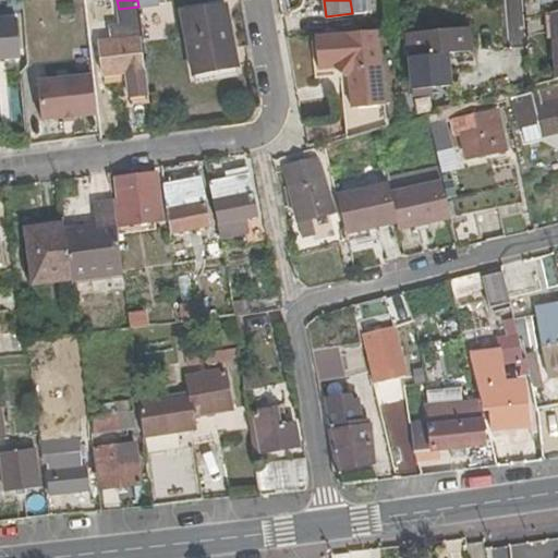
[(192,75),(237,68),(226,7),(181,14),(192,75)]
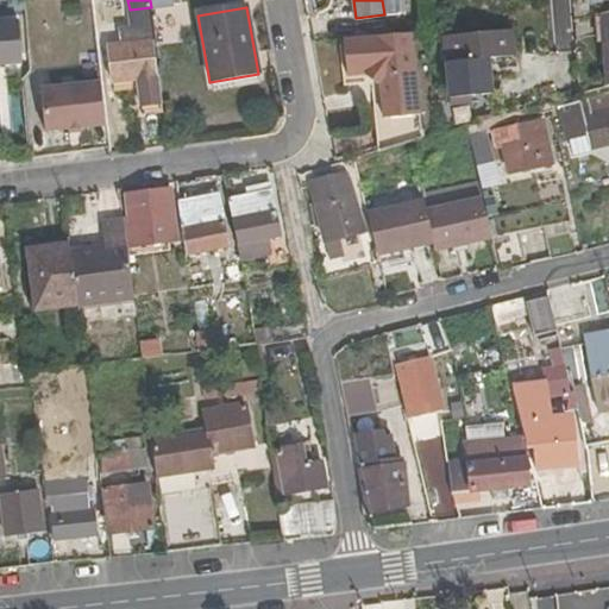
[(0,66),(22,64),(19,22),(0,23),(0,66)]
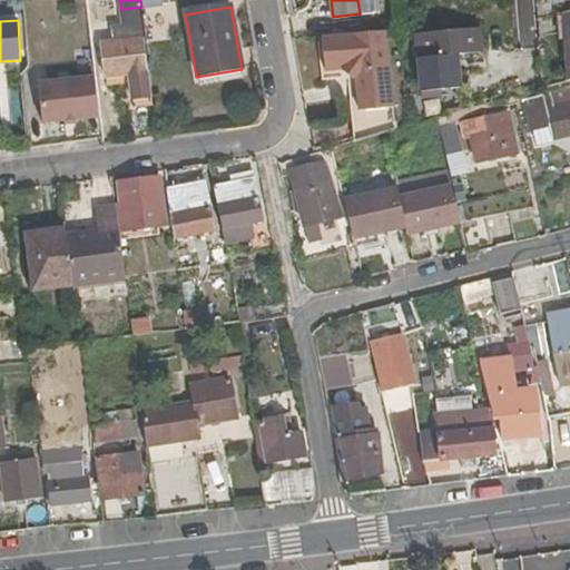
[(480,28),(413,35),(415,60),(458,55),(483,52),(480,28)]
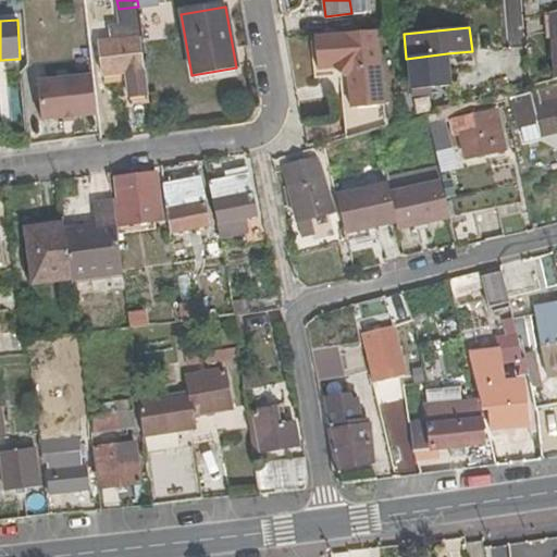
[(374,29),(314,35),(317,70),(335,67),(346,77),(349,110),(381,107),(374,29)]
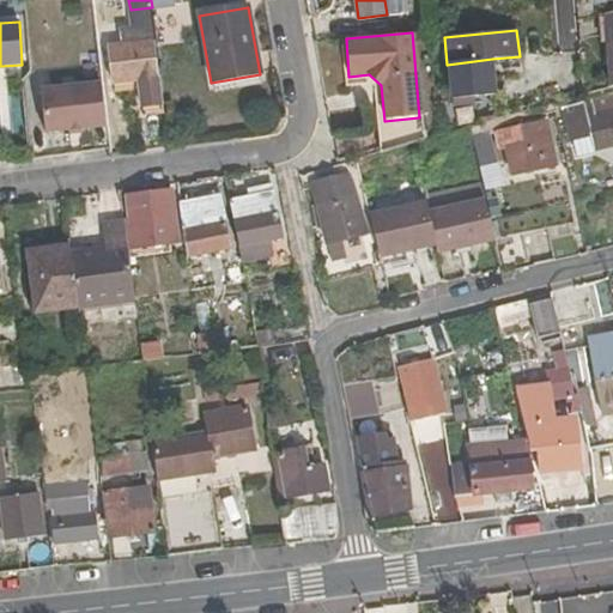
[(152,41),(108,46),(111,84),(139,80),(144,116),(162,114),(156,70),(152,41)]
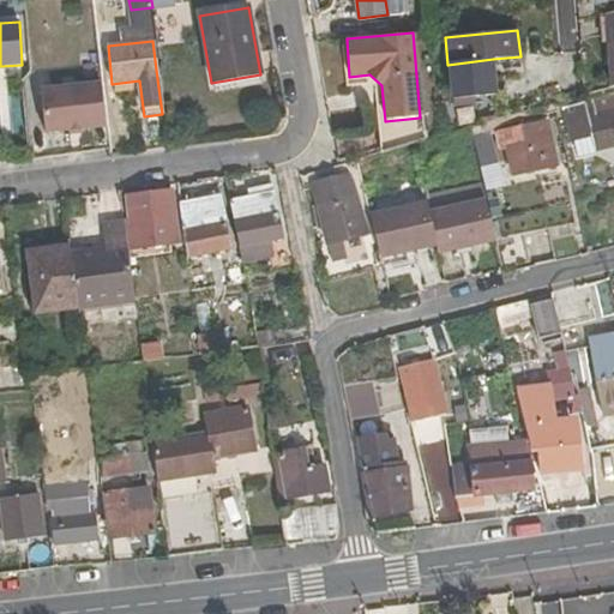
[(497,97),(493,59),(447,65),(452,102),(497,97)]
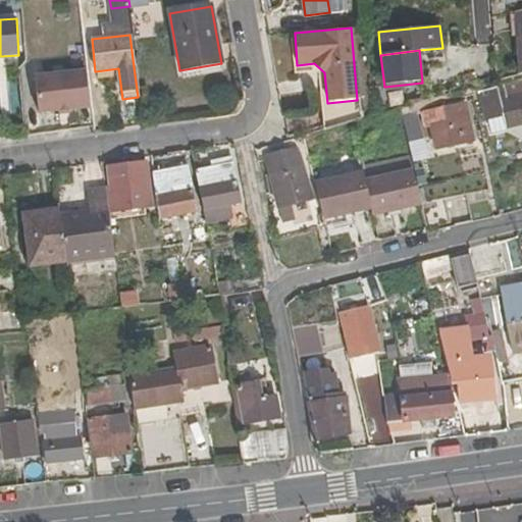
[(222,70),(221,63),(179,70),(180,77),(222,70)]
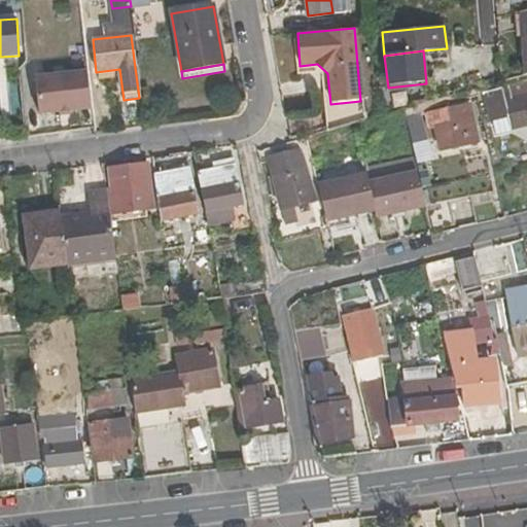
[(91,108),(86,71),(35,77),(38,113),(91,108)]
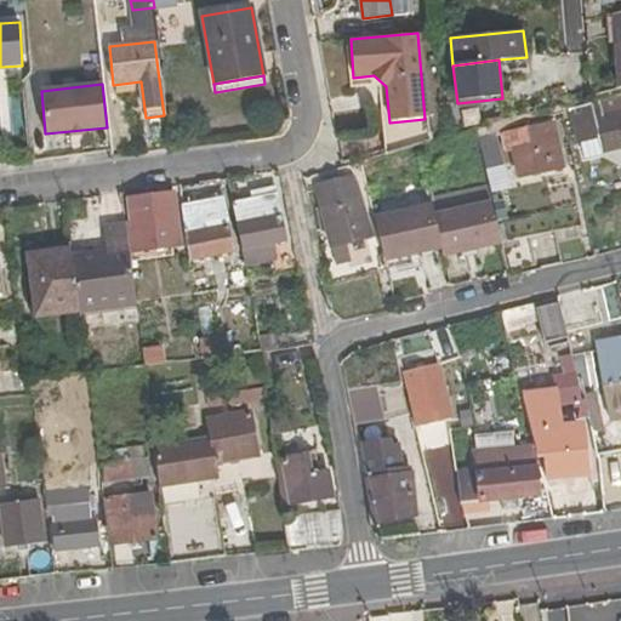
[(602,151),(620,146),(620,110),(593,117),(591,107),(568,110),(576,144),(599,140),(602,151)]
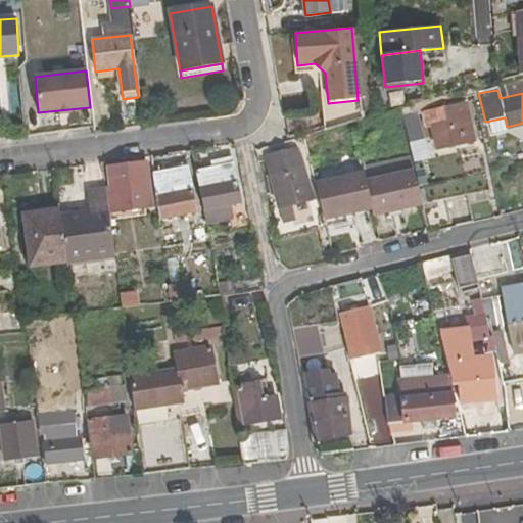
[(430,124),(435,149),(474,141),(466,105),(444,109),(446,121),(430,124)]
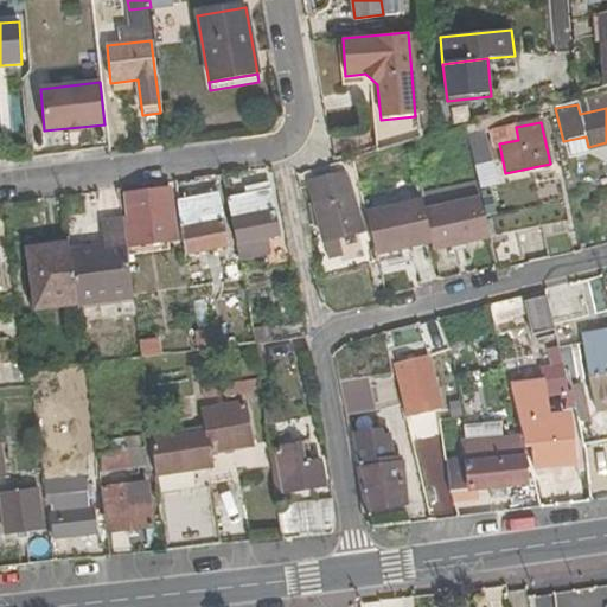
[(486,146),(472,149),(474,165),(490,161),(486,146)]
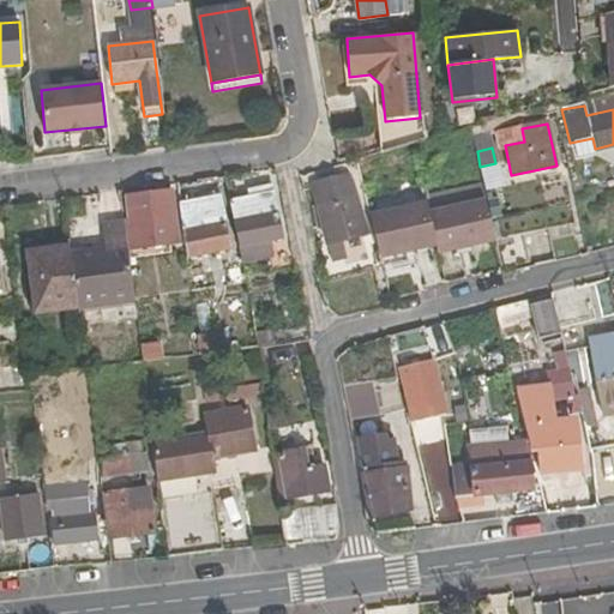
[(330,169),(312,175),(327,245),(374,235),(369,212),(359,161),(330,169)]
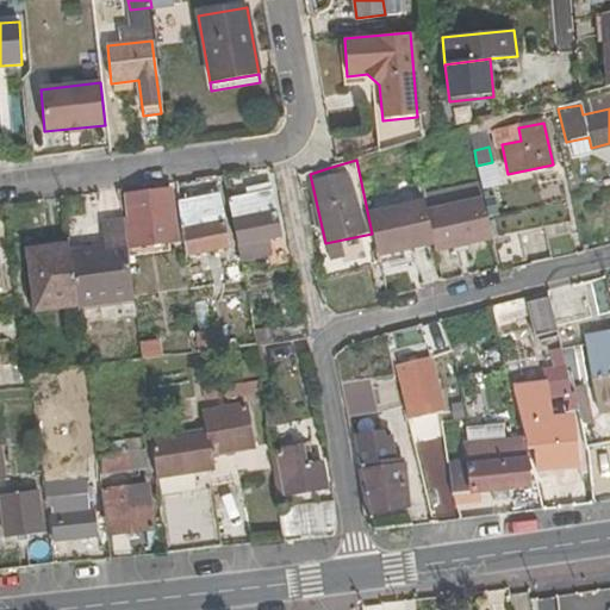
[(247,197),(228,199),(236,247),(278,240),(269,187),(246,191),(247,197)]
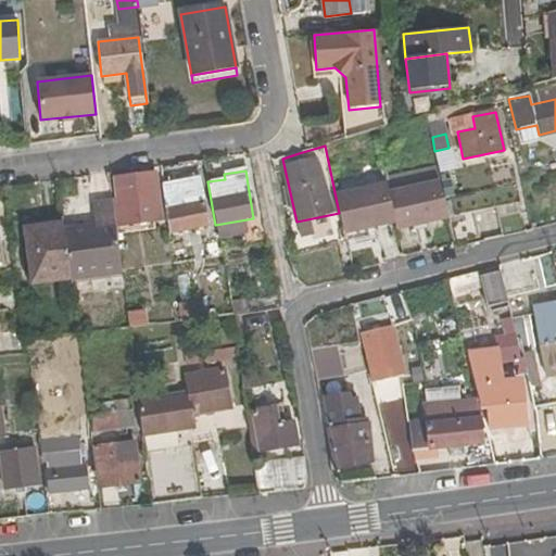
[(116,203),(111,203),(114,225),(161,219),(154,174),(113,179),(116,203)]
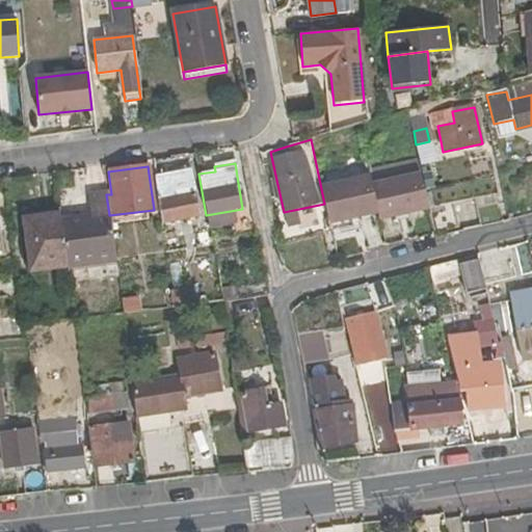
[(378,211),(379,218),(429,208),(422,173),(372,182),(378,211)]
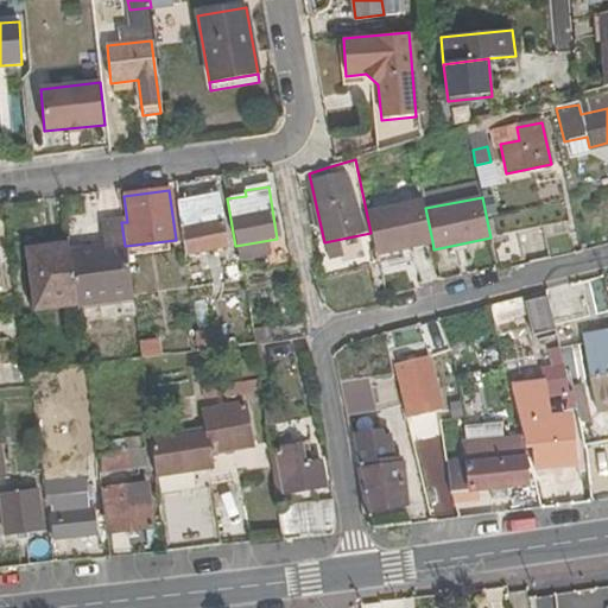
[(175,202),(182,257),(225,251),(219,206),(195,209),(194,200),(175,202)]
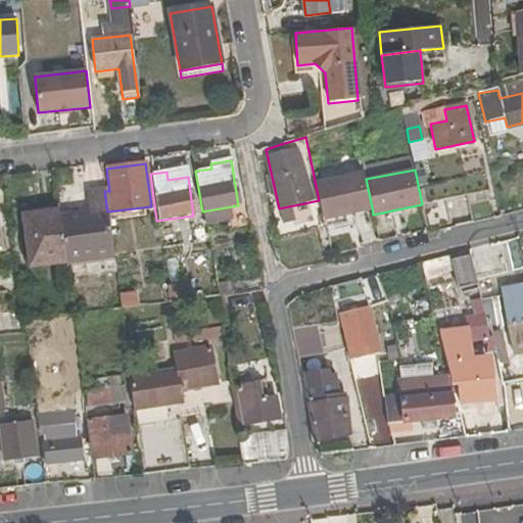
[(315,181),(319,200),(321,209),(323,216),(342,212),(372,207),(366,179),(365,172),(315,181)]
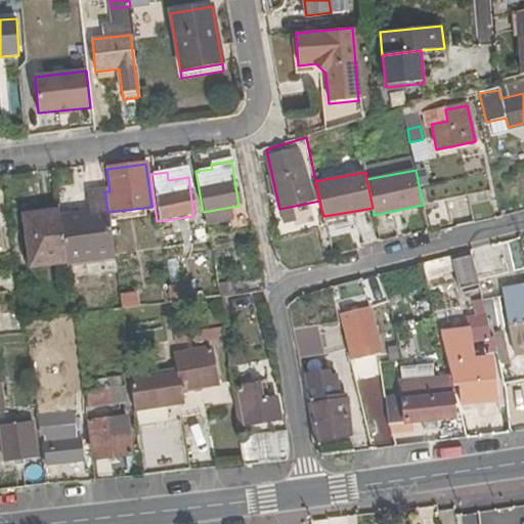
[(64,260),(113,255),(107,212),(104,191),(86,194),(88,215),(59,218),(64,260)]
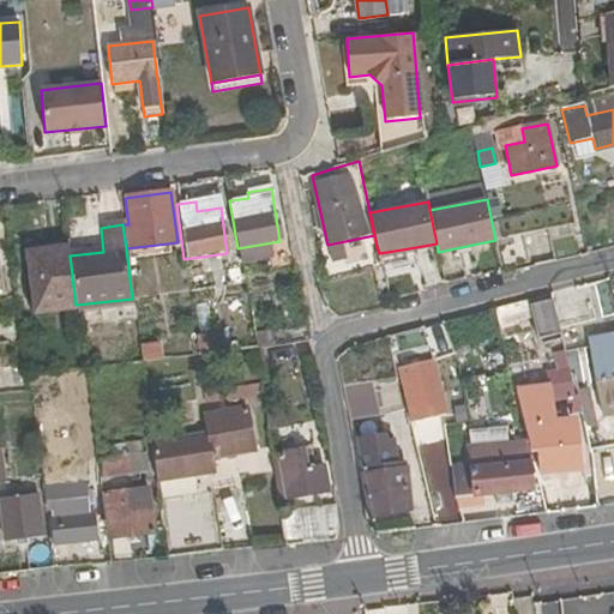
[(68,246),(67,236),(24,241),(25,250),(68,246)]
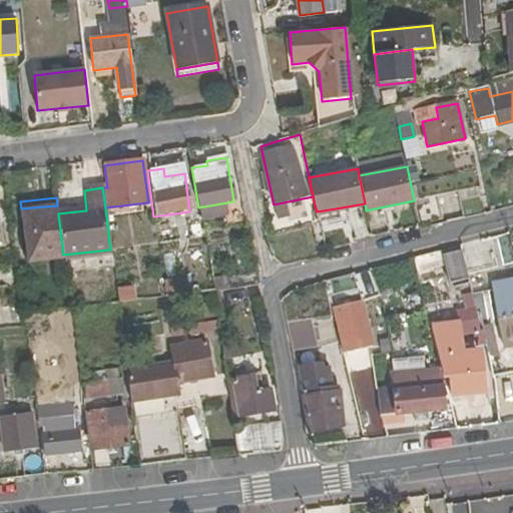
[(28,264),(64,260),(63,254),(58,213),(57,205),(21,208),(28,264)]
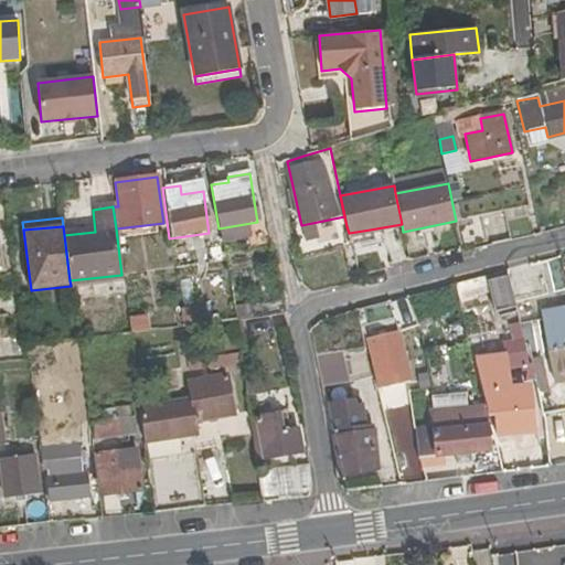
[(339,246),(351,244),(349,233),(347,226),(336,228),(339,246)]
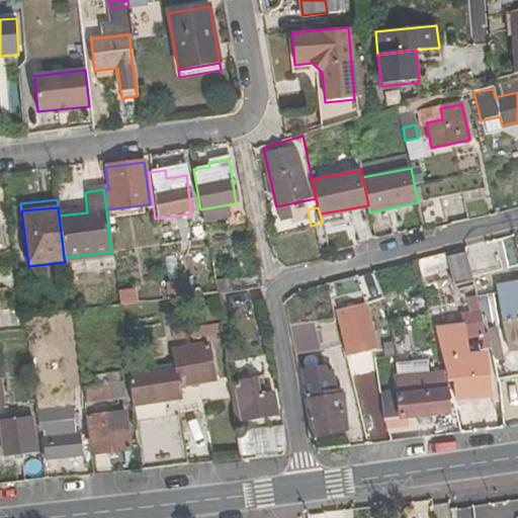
[(322,224),(323,229),(342,225),(339,210),(320,213),(322,224)]
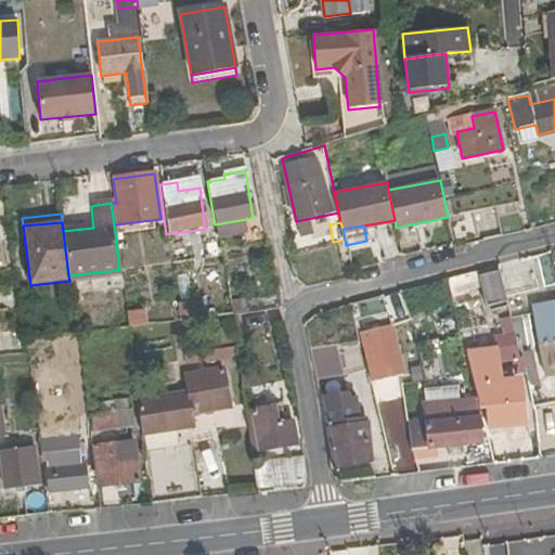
[(505,272),(510,293),(545,286),(541,265),(505,272)]
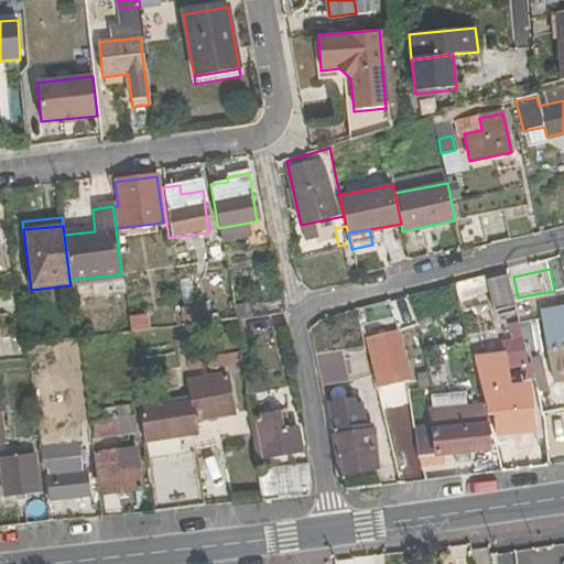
[(71,285),(71,289),(121,282),(121,274),(69,280),(71,285)]
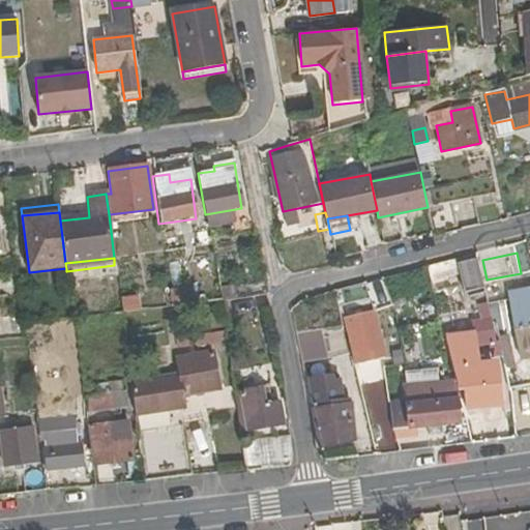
[(464,294),(482,289),(475,260),(457,265),(464,294)]
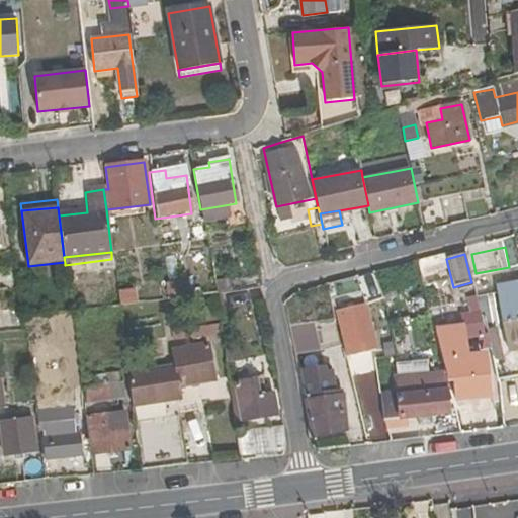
[(217,293),(247,290),(246,278),(233,279),(230,260),(218,261),(221,278),(214,278),(217,293)]
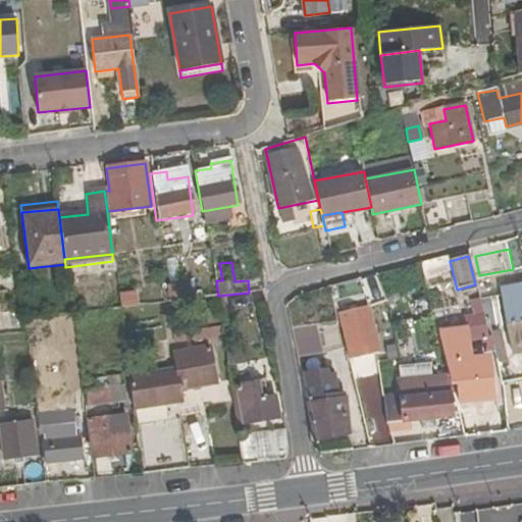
[(416,316),(431,313),(425,285),(409,290),(416,316)]
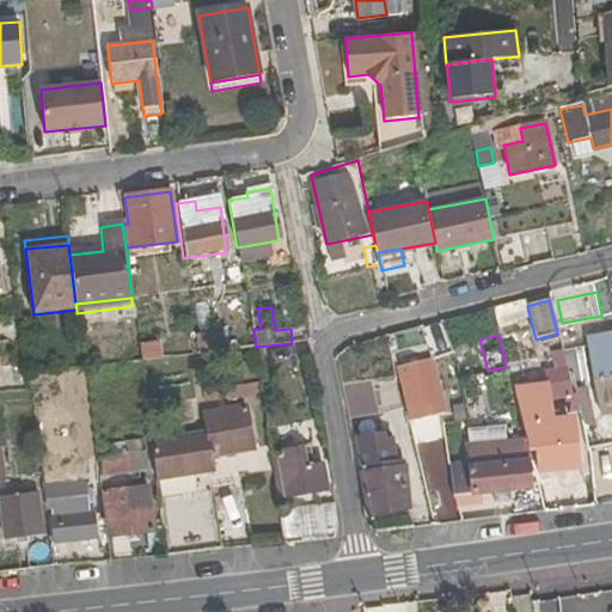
[(194,341),(196,355),(212,353),(209,340),(194,341)]
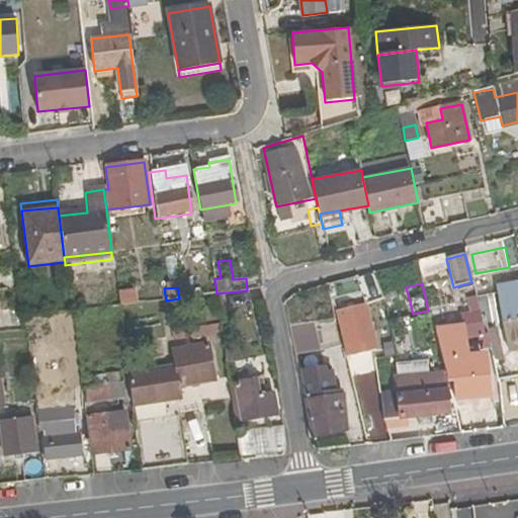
[(507,351),(517,349),(517,287),(497,290),(507,351)]
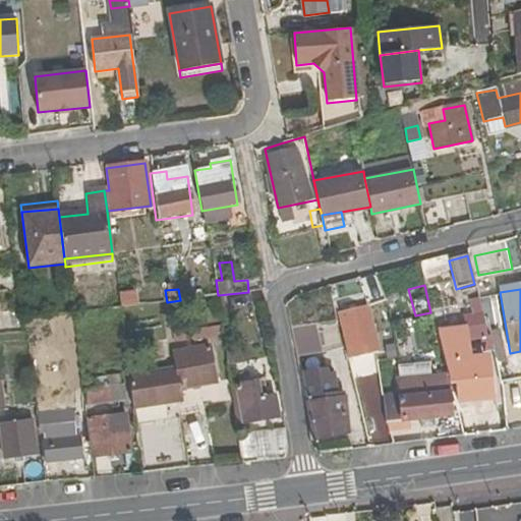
[(150,292),(152,304),(167,302),(165,290),(150,292)]
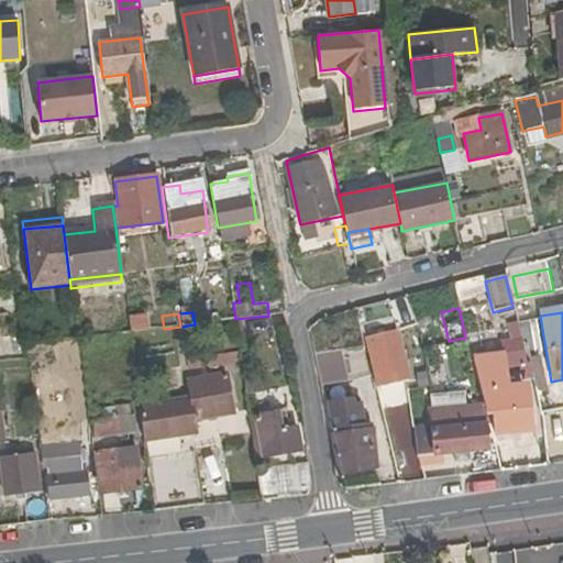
[(127,323),(128,333),(143,331),(141,315),(125,317),(127,323)]
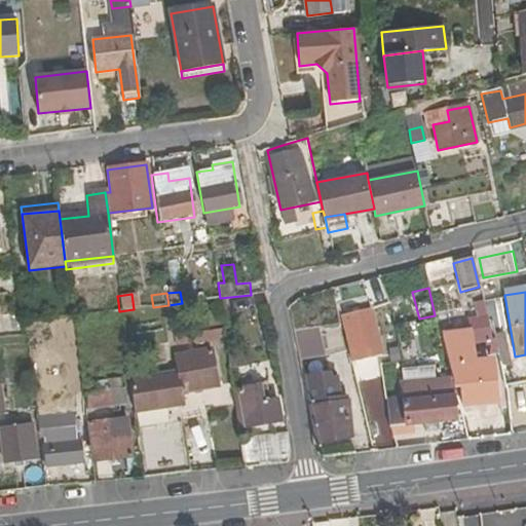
[(104,304),(104,313),(119,311),(118,302),(104,304)]
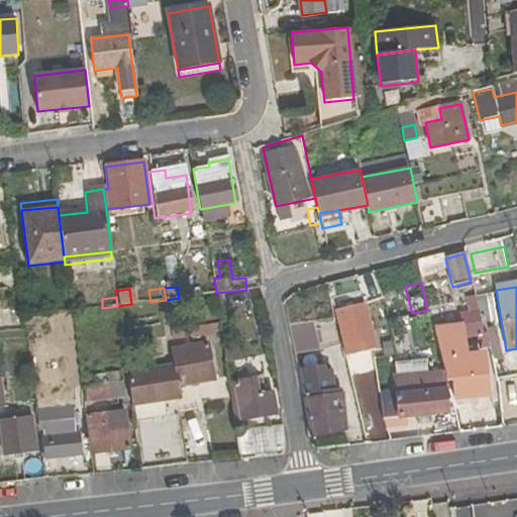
[(373,350),(363,310),(337,316),(347,356),(373,350)]
